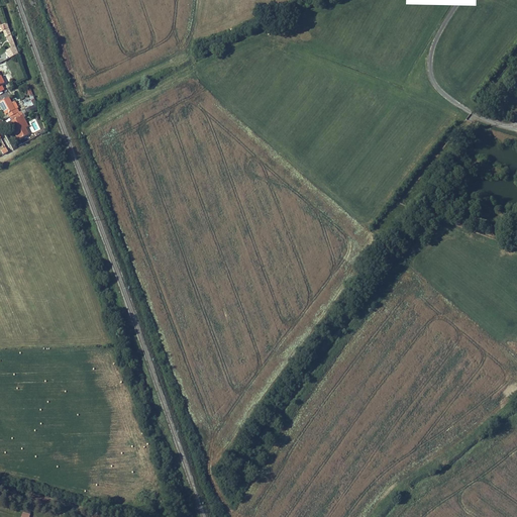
[(19,54),(8,22),(0,24),(0,25),(2,30),(3,30),(5,36),(7,35),(12,47),(6,50),(10,58),(19,54)]
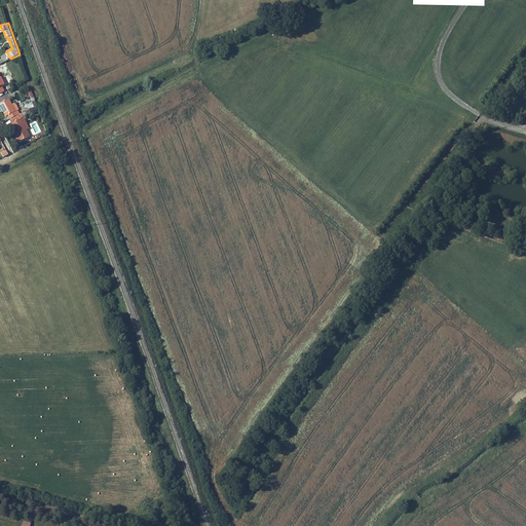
[(10,119),(17,115),(11,105),(8,99),(0,103),(0,104),(6,116),(8,115),(10,119)]
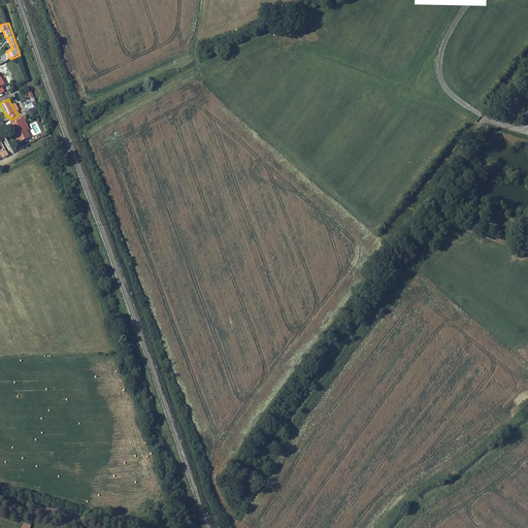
[(19,110),(15,103),(11,105),(18,116),(20,114),(19,110)]
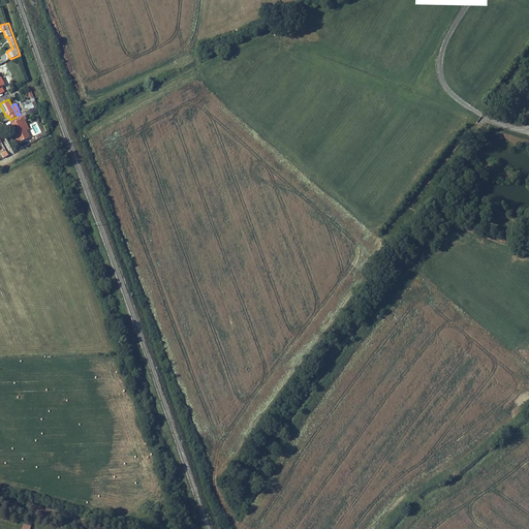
[(21,119),(23,118),(22,114),(20,115),(18,116),(10,120),(12,124),(21,120),(21,119)]
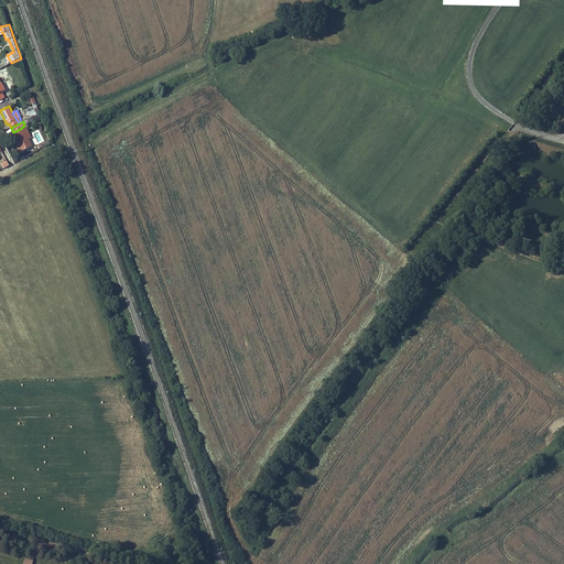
[(10,133),(12,138),(14,137),(21,152),(32,147),(28,139),(24,131),(26,130),(24,126),(22,127),(22,128),(13,132),(10,133)]
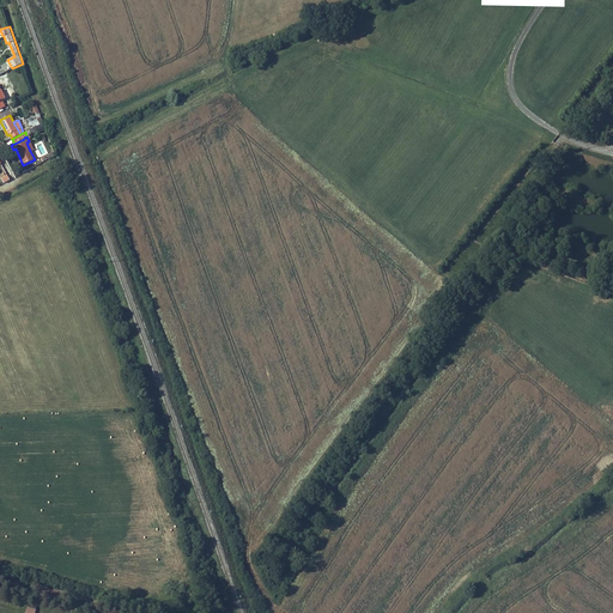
[(22,165),(23,165),(16,149),(13,150),(22,165)]
